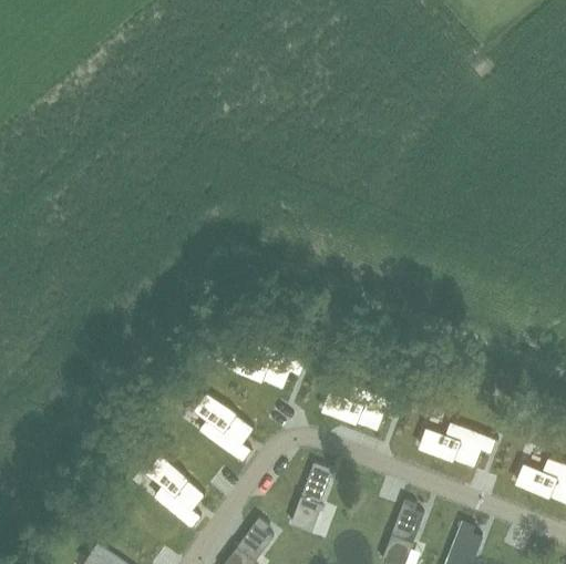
[(236,348),(228,367),(283,388),(290,370),(300,375),(306,360),(257,340),(251,355),(236,348)]
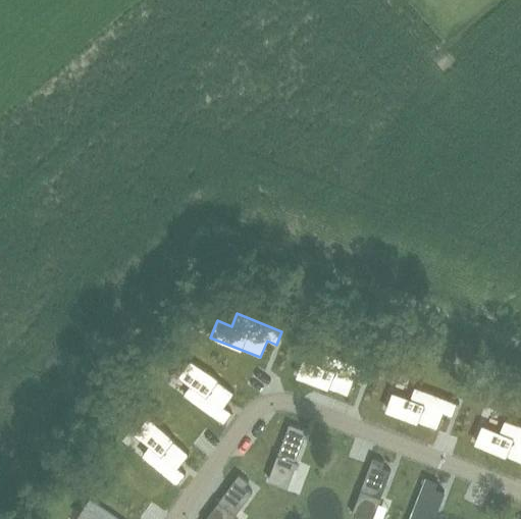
[(304,360),(297,377),(347,397),(354,379),(363,383),(368,370),(331,356),(326,368),(304,360)]
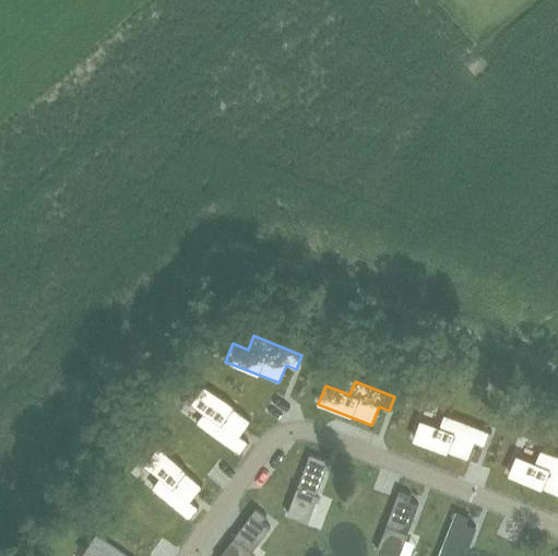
[(203,388),(192,404),(205,414),(197,426),(238,456),(248,444),(239,437),(250,422),(203,388)]
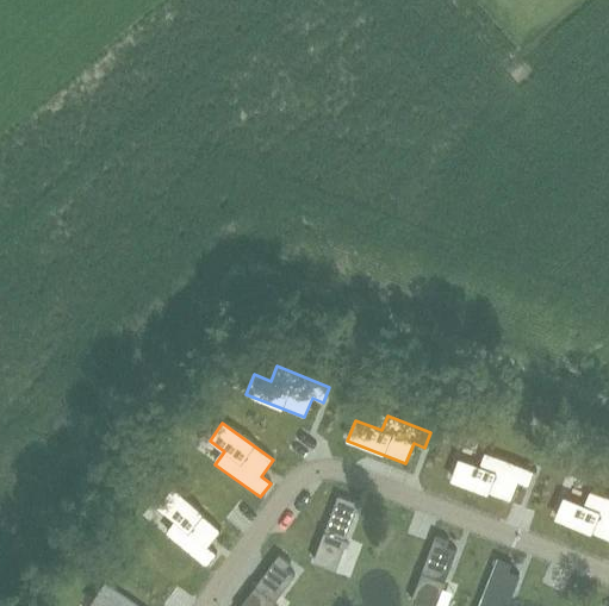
[(459,461),(451,480),(510,503),(517,483),(528,487),(534,472),(491,455),(485,470),(459,461)]
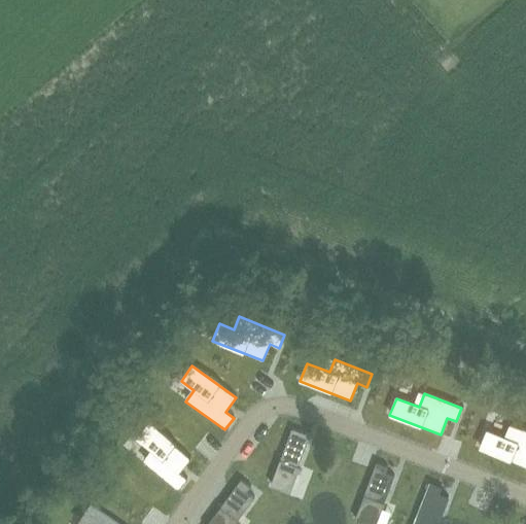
[(148,425),(137,440),(155,455),(147,466),(177,491),(186,480),(179,474),(190,460),(148,425)]
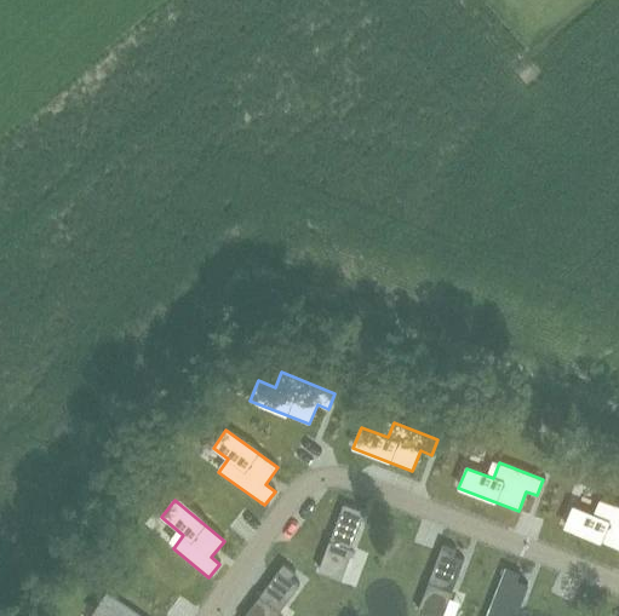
[(573,507),(565,527),(618,550),(618,508),(606,504),(600,518),(573,507)]
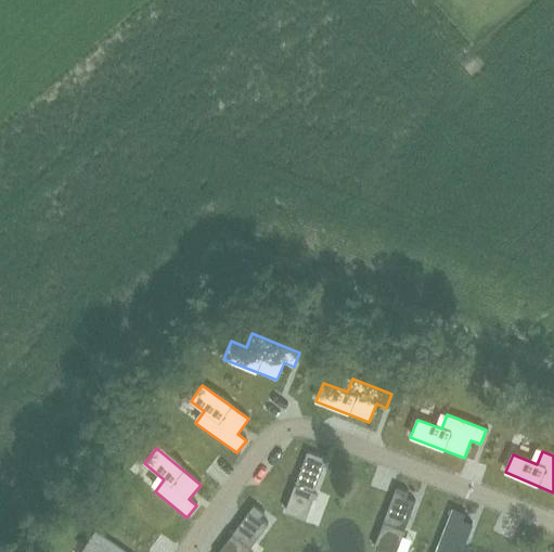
[(308,453),(285,512),(305,520),(314,495),(313,493),(326,460),(308,453)]
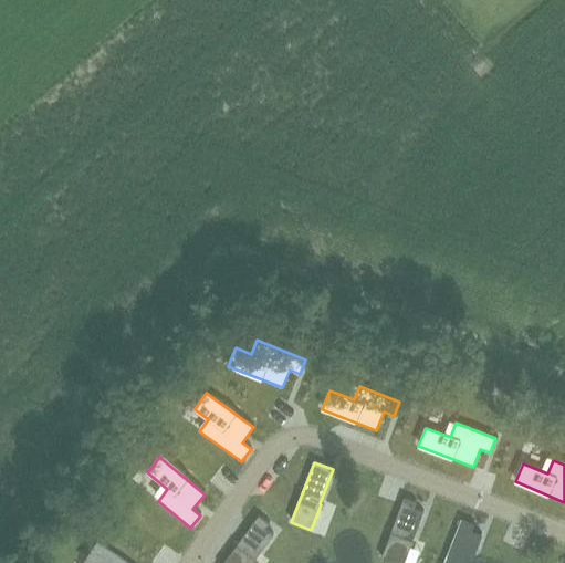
[(361,502),(367,514),(382,508),(375,496),(361,502)]
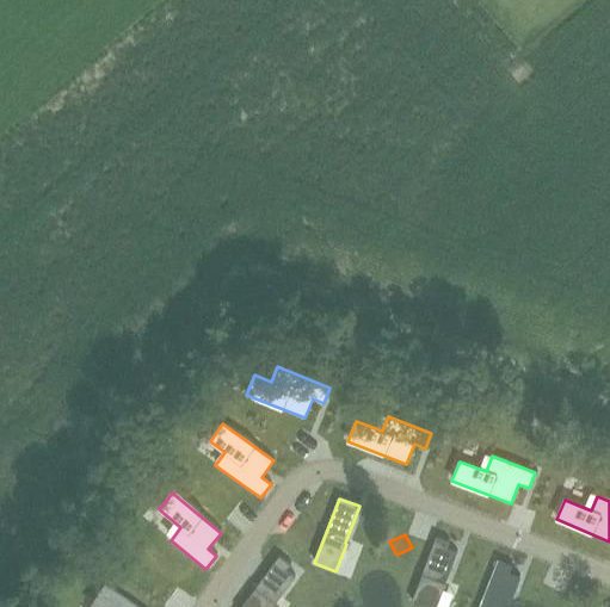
[(436,537),(411,604),(412,604),(413,600),(426,606),(433,606),(442,583),(445,584),(456,553),(447,549),(449,542),(436,537)]
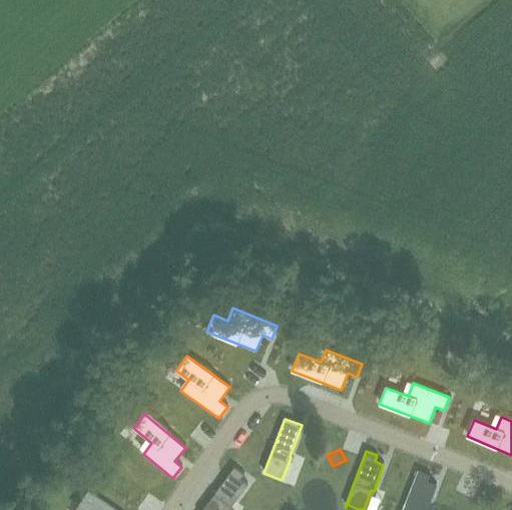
[(233,467),(201,509),(225,509),(228,506),(230,507),(247,485),(239,479),(243,474),(233,467)]
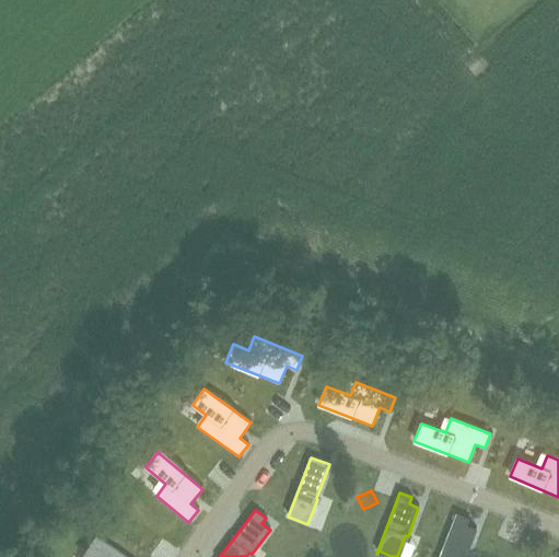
[(456,514),(439,556),(466,556),(476,530),(466,525),(468,519),(456,514)]
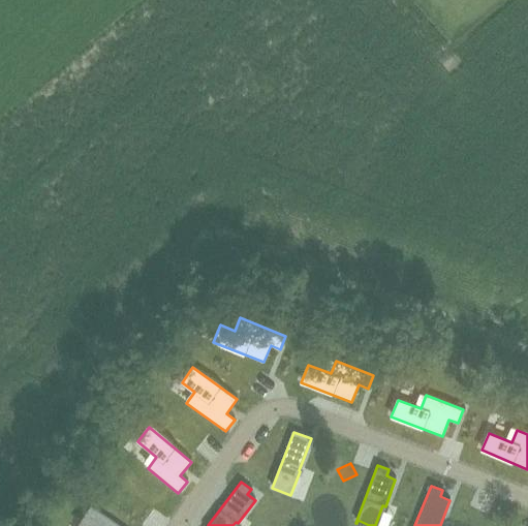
[(117,525),(90,506),(79,523),(83,525),(117,525)]
